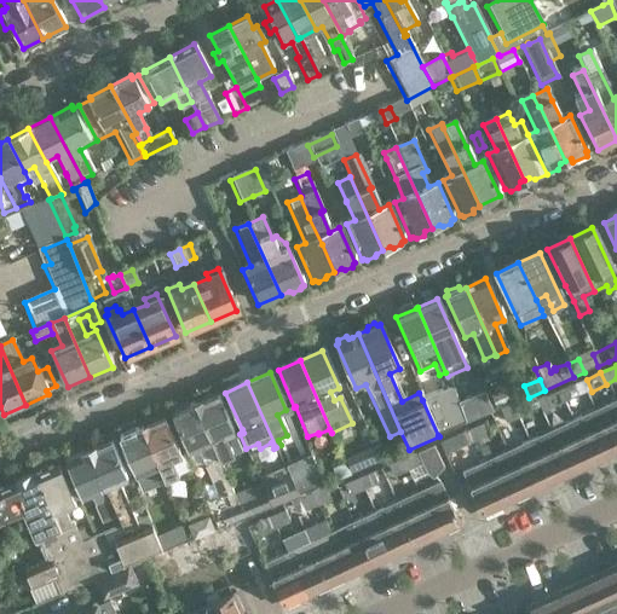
[(489,395),(495,411),(496,411),(499,410),(511,404),(517,400),(511,386),(489,395)]
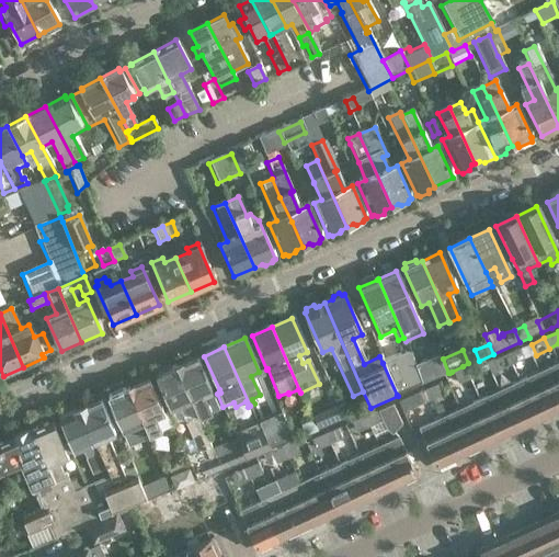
[(517,350),(504,355),(510,366),(523,361),(517,350)]
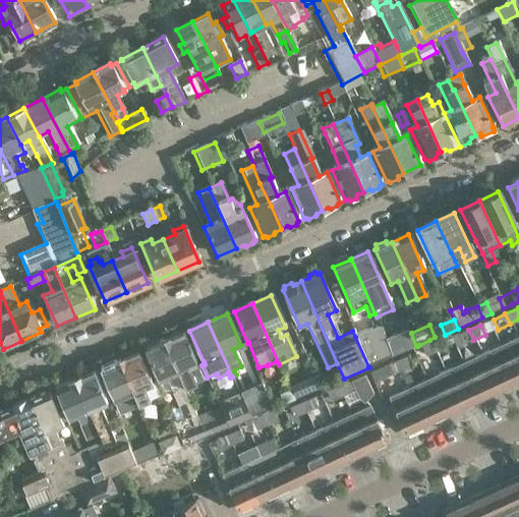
[(368,366),(390,356),(380,327),(355,337),(368,366)]
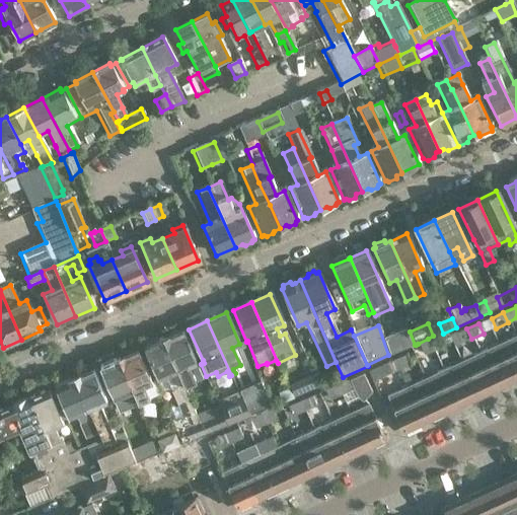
[(459,345),(471,339),(466,328),(454,335),(459,345)]
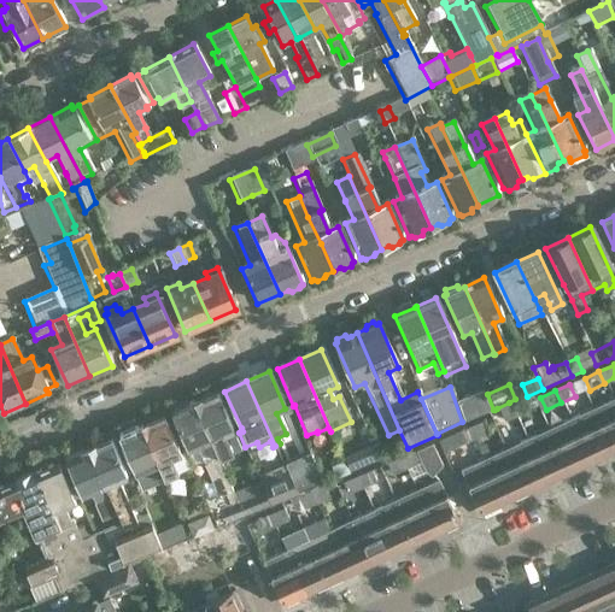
[(456,402),(463,422),(488,411),(480,392),(456,402)]
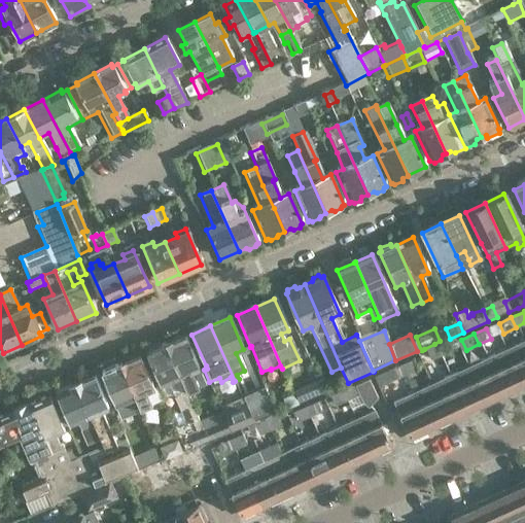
[(186,394),(186,393),(197,389),(189,373),(198,370),(184,338),(165,346),(186,394)]
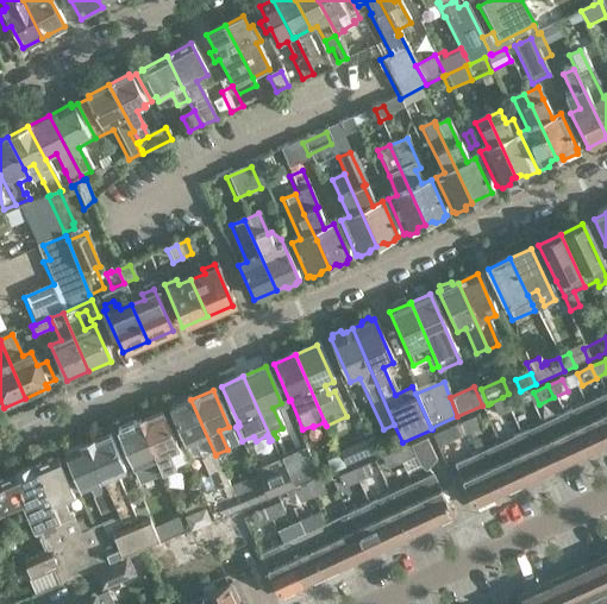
[(502,397),(508,413),(520,407),(514,392),(508,394),(502,397)]
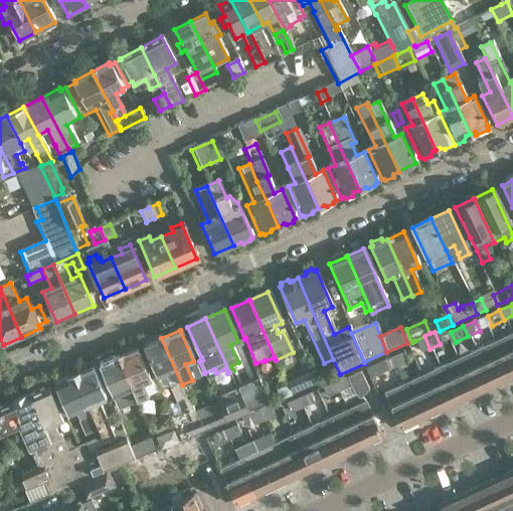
[(512,378),(512,341),(510,335),(493,343),(509,380),(512,378)]
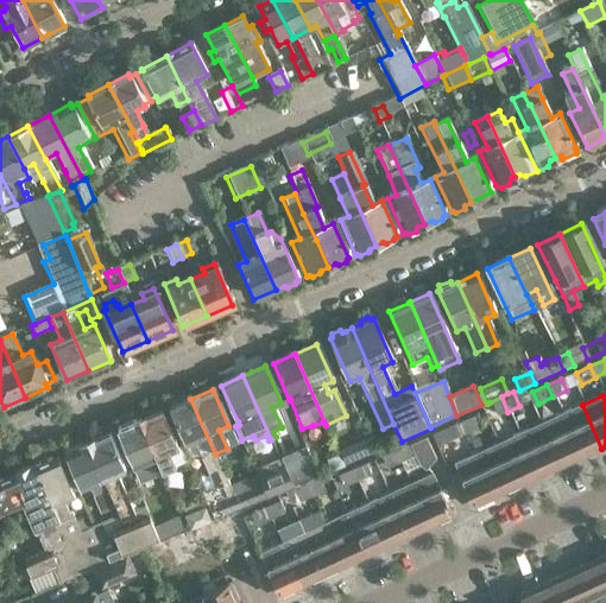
[(490,402),(496,417),(507,412),(502,397),(490,402)]
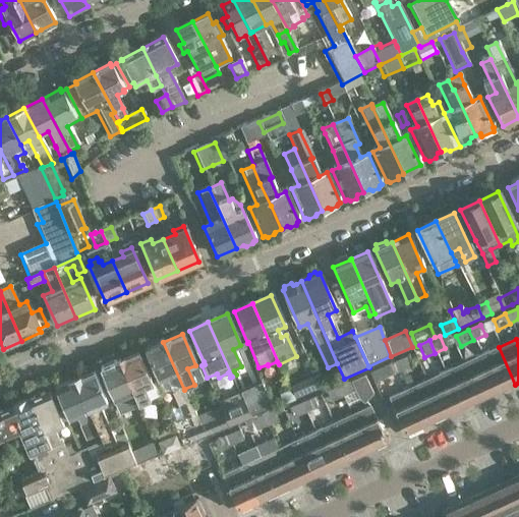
[(199,424),(184,390),(163,342),(145,350),(159,382),(166,379),(183,418),(172,423),(176,432),(182,446),(205,437),(199,424)]
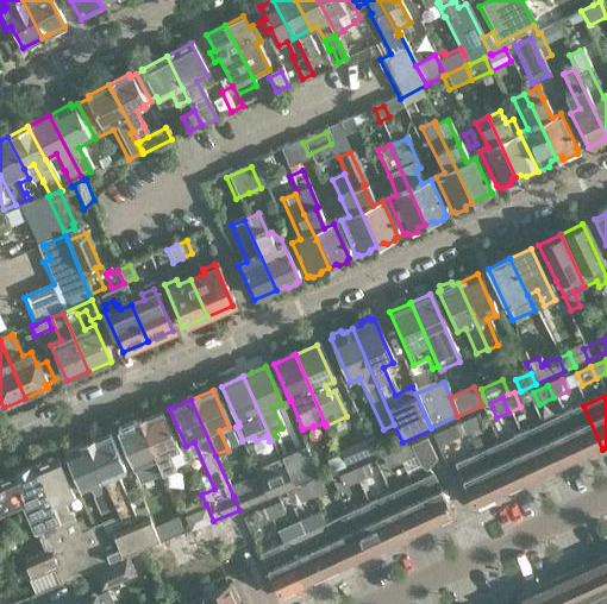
[(583,406),(562,416),(581,459),(602,450),(583,406)]
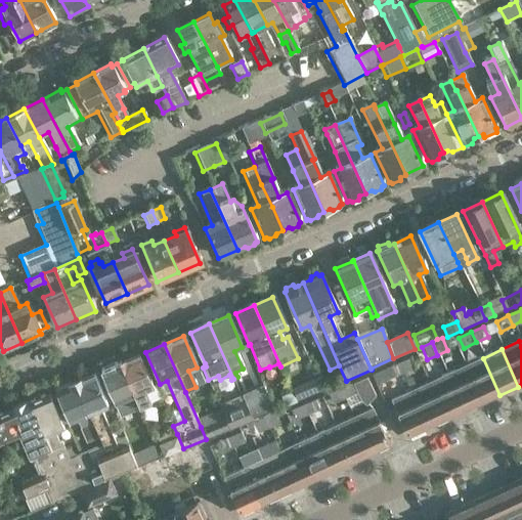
[(138,408),(150,403),(144,390),(151,387),(137,355),(125,360),(125,359),(119,362),(138,408)]
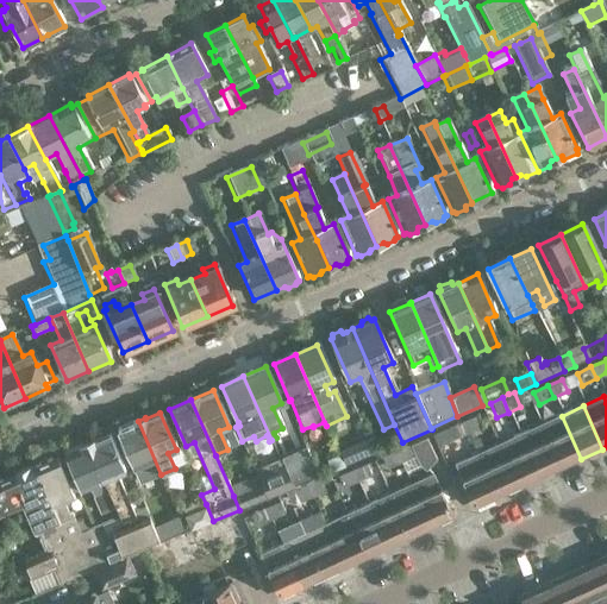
[(463,422),(468,434),(481,429),(476,416),(463,422)]
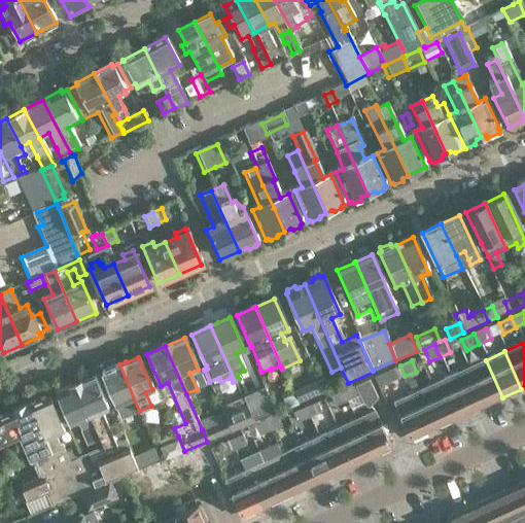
[(502,397),(486,360),(467,369),(485,406),(502,397)]
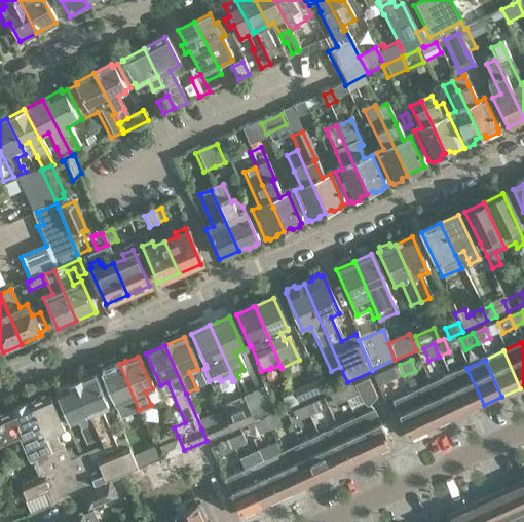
[(121,418),(139,410),(119,364),(116,365),(113,367),(102,372),(121,418)]
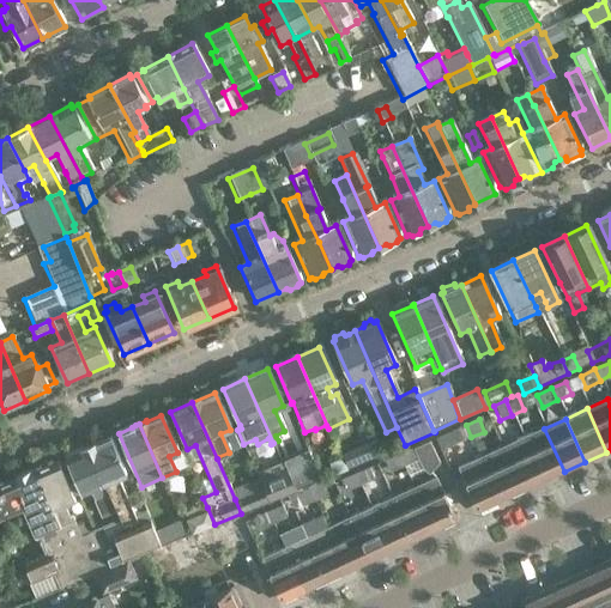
[(457,444),(471,437),(466,425),(451,432),(452,432),(434,441),(443,461),(459,461),(461,454),(457,444)]
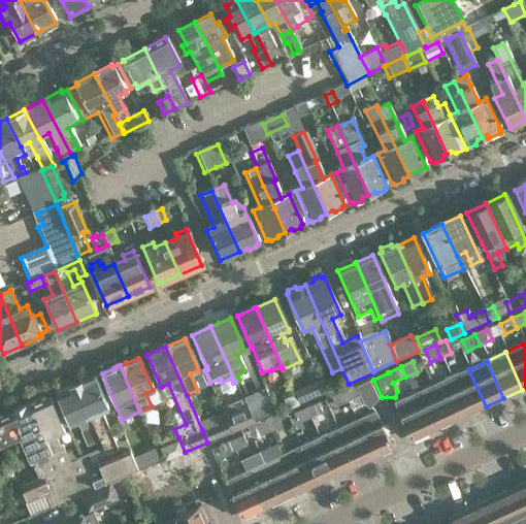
[(486,406),(468,369),(450,378),(467,415),(486,406)]
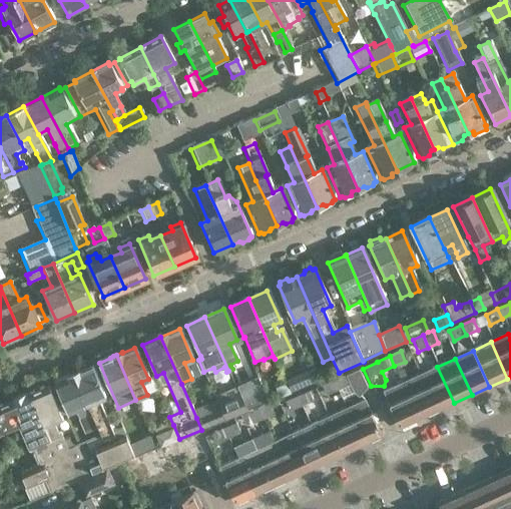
[(102,446),(124,437),(126,436),(111,403),(107,404),(91,366),(78,372),(78,371),(71,374),(95,430),(98,436),(102,446)]
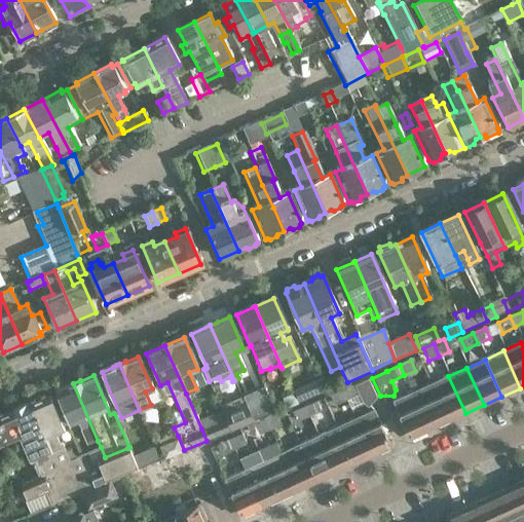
[(448,376),(429,384),(447,422),(465,413),(448,376)]
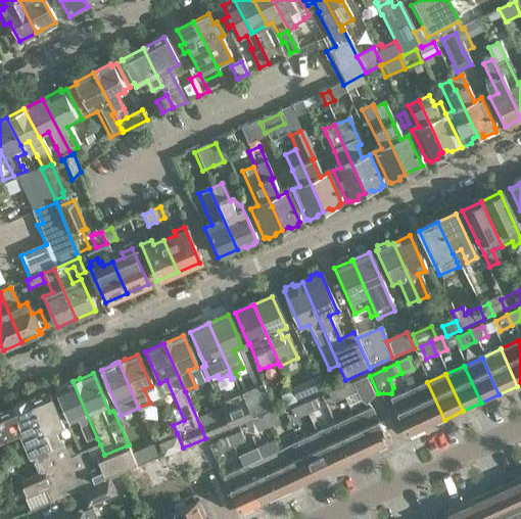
[(338,388),(343,399),(356,393),(360,402),(365,406),(374,396),(365,378),(351,384),(351,383),(338,388)]
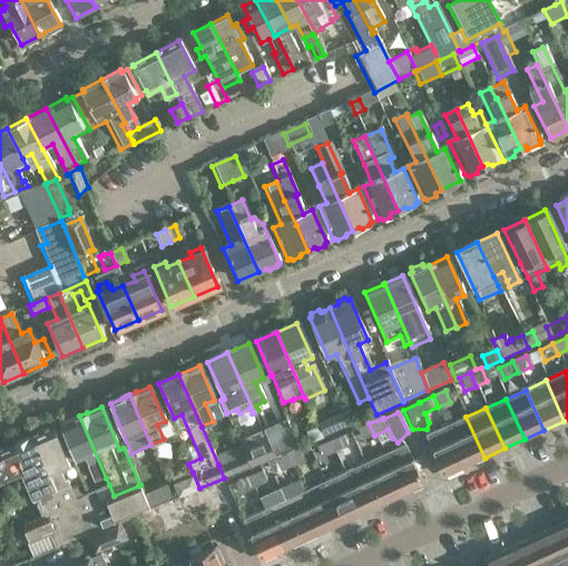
[(72,419),(60,425),(75,459),(81,457),(86,467),(86,468),(92,484),(106,478),(79,416),(72,419)]
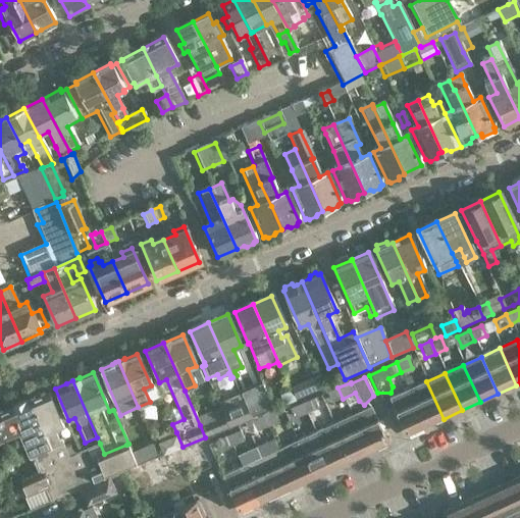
[(426,381),(409,390),(425,427),(444,419),(426,381)]
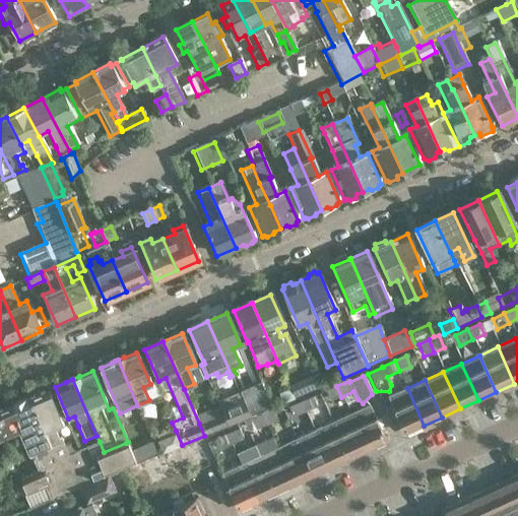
[(289,389),(294,399),(309,392),(304,381),(288,388),(289,389)]
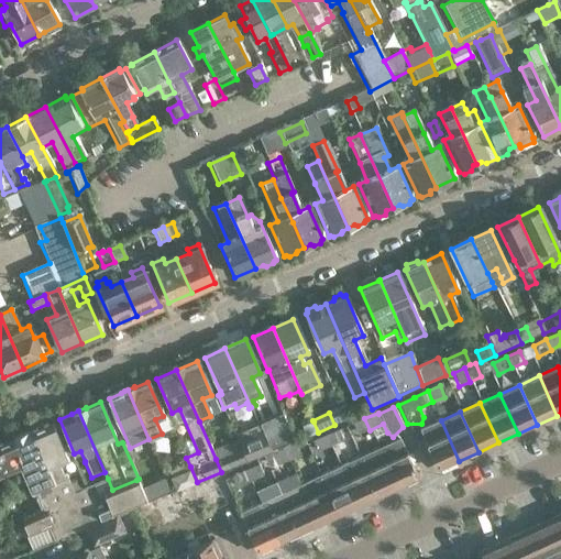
[(356,436),(370,430),(364,418),(351,425),(356,436)]
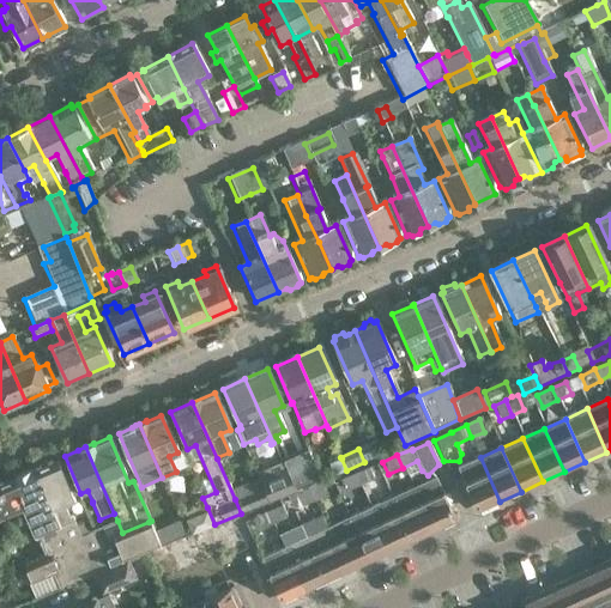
[(500,502),(481,457),(458,468),(477,511),(500,502)]
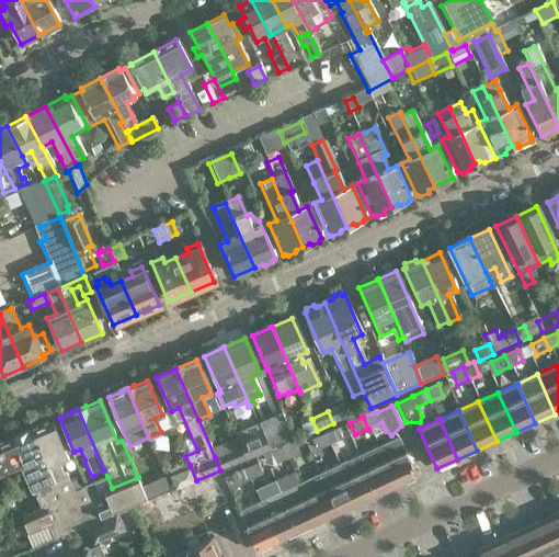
[(317,432),(317,431),(312,420),(299,427),(305,438),(317,432)]
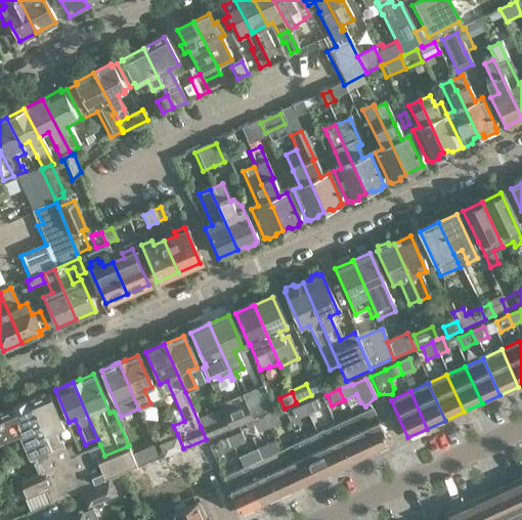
[(47,395),(29,403),(55,466),(69,461),(60,442),(58,443),(54,434),(62,430),(47,395)]
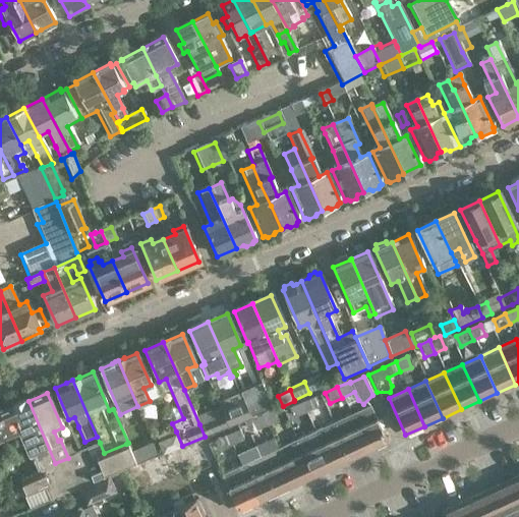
[(245,407),(250,418),(250,419),(262,415),(272,411),(266,398),(245,407)]
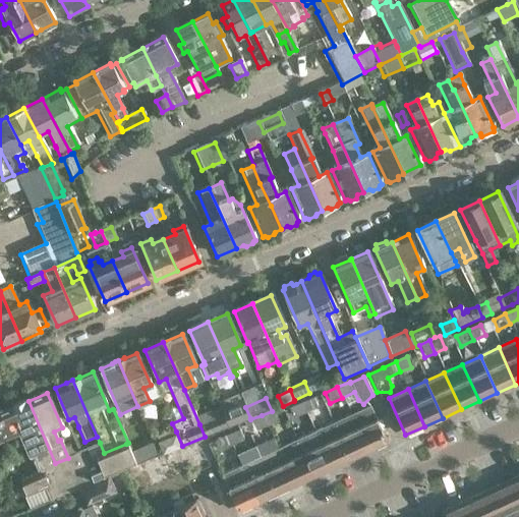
[(300,404),(304,413),(316,408),(312,398),(300,404)]
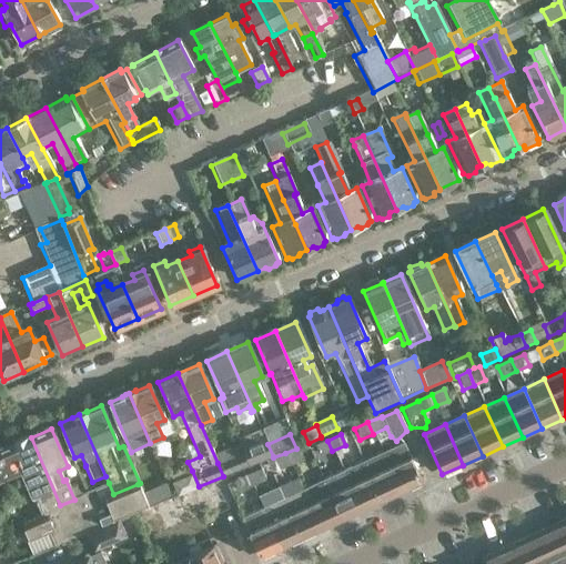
[(99,527),(90,505),(86,494),(74,500),(60,505),(31,437),(29,439),(29,437),(11,445),(9,446),(10,447),(12,446),(22,469),(19,470),(21,474),(16,476),(20,486),(27,484),(42,517),(22,526),(29,542),(49,533),(54,546),(86,533),(99,527)]
